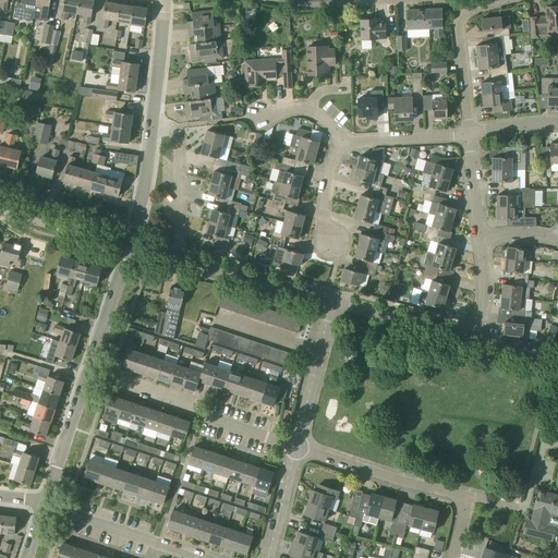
[(32,21),(33,21),(33,20),(36,0),(22,0),(22,3),(17,2),(14,17),(20,19),(21,17),(32,20),(32,21)]
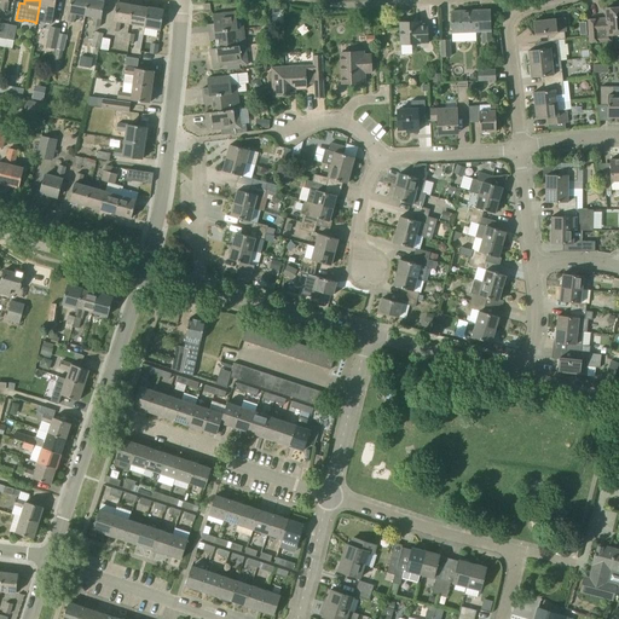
[(40,0),(36,22),(45,23),(52,24),(56,0),(40,0)]
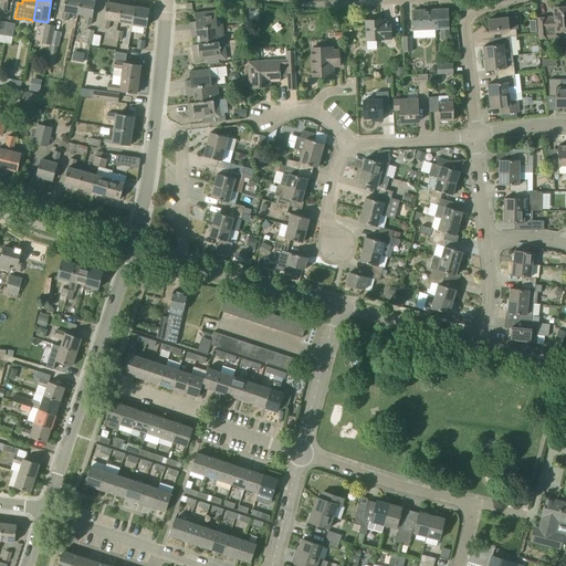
[(77,14),(80,0),(64,0),(63,11),(62,20),(67,21),(70,13),(77,14)]
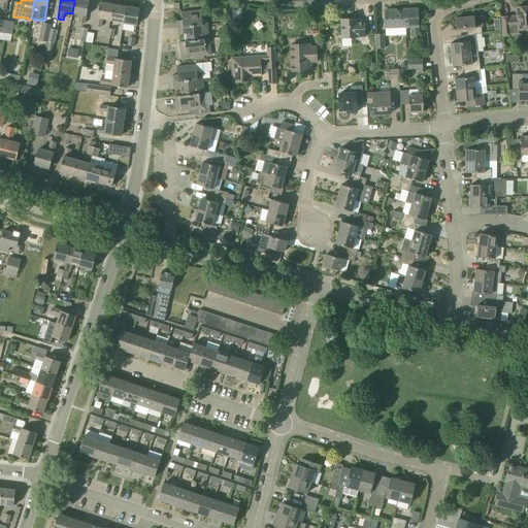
[(87,15),(90,1),(83,0),(74,0),(72,13),(80,14),(78,23),(85,24),(87,15)]
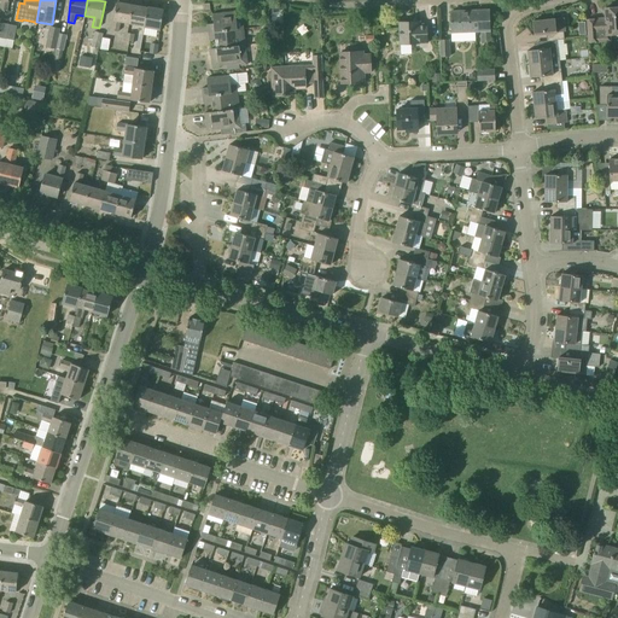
[(129,24),(133,5),(117,3),(112,30),(118,31),(121,22),(129,24)]
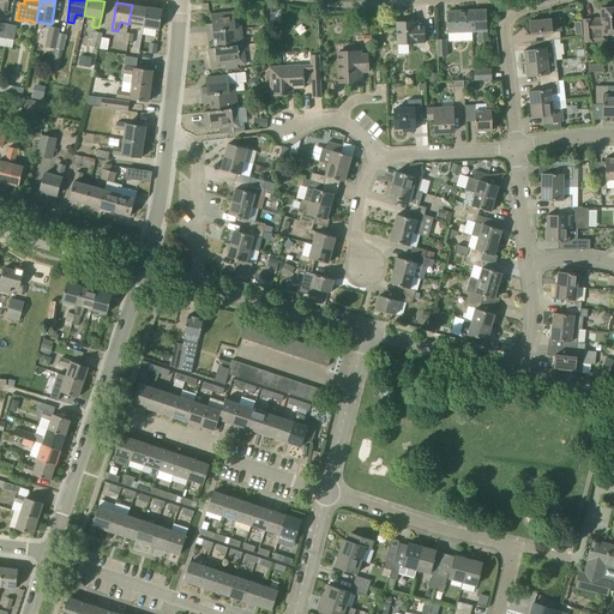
[(146,7),(132,5),(128,24),(144,26),(146,7)]
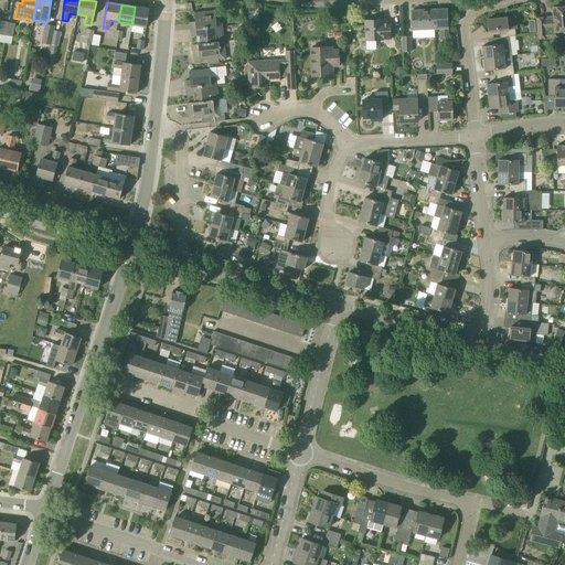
[(150,10),(136,7),(135,7),(132,24),(147,27),(150,10)]
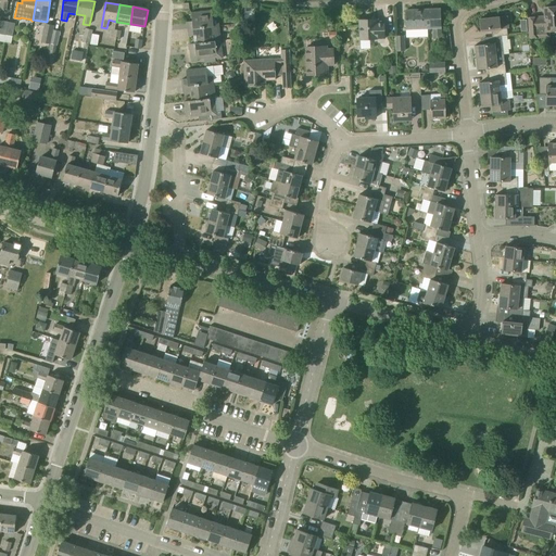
[(546,32),(555,30),(555,7),(544,8),(545,20),(538,20),(536,17),(528,19),(529,38),(539,37),(538,29),(545,28),(546,32)]
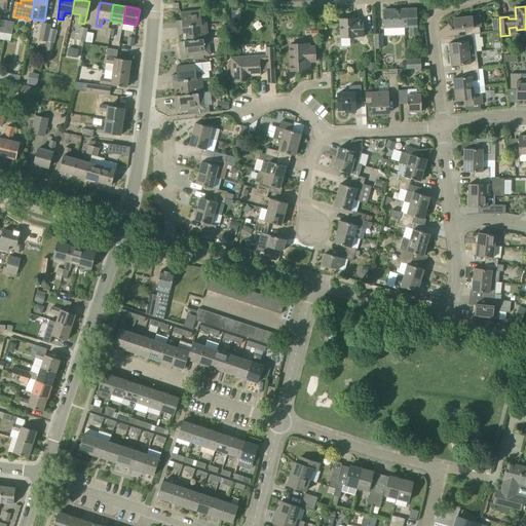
[(417,26),(417,10),(418,10),(418,9),(393,10),(395,20),(401,19),(404,19),(405,27),(410,27),(410,36),(417,35),(417,26)]
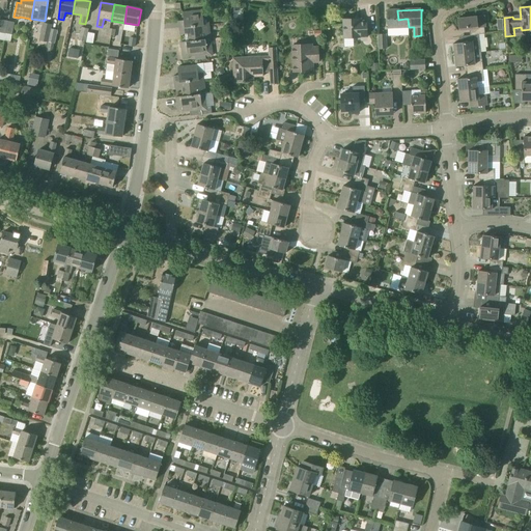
[(178,21),(179,28),(208,25),(208,18),(203,19),(202,10),(183,12),(184,21),(178,21)]
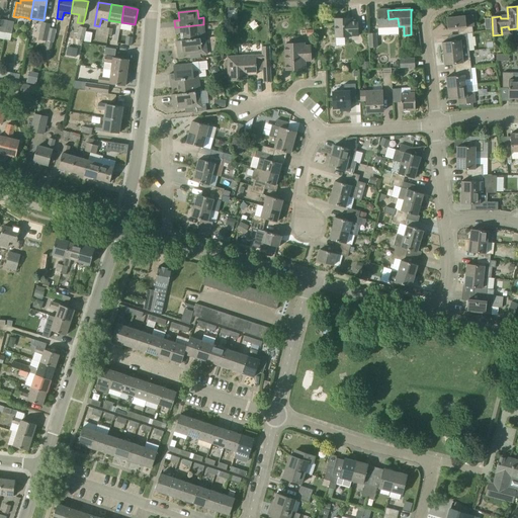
[(389,19),(387,10),(377,10),(378,27),(399,26),(398,18),(395,18),(389,19)]
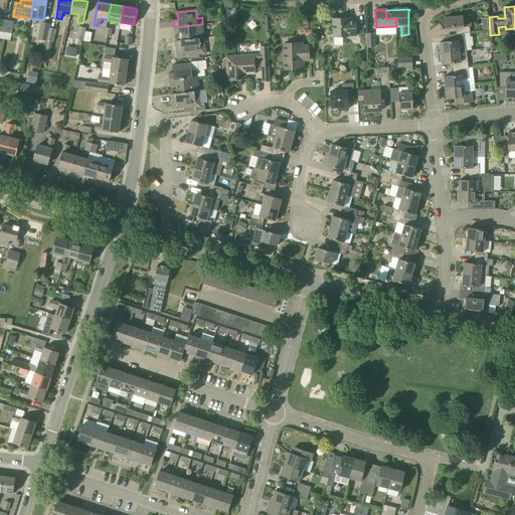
[(465,33),(470,33),(469,22),(463,22),(463,16),(444,18),(446,29),(455,28),(456,34),(465,33)]
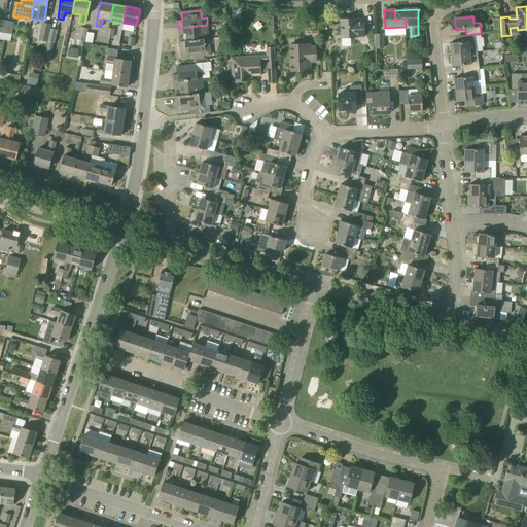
[(364,37),(364,31),(363,21),(357,22),(357,19),(341,20),(342,38),(364,37)]
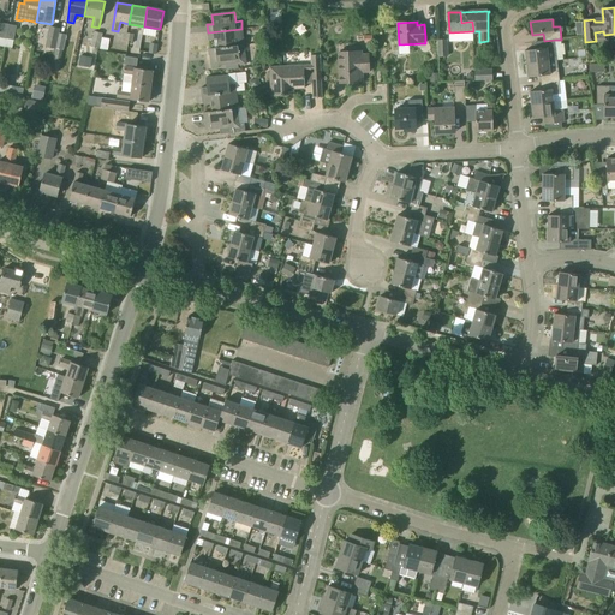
[(10,25),(7,39),(15,41),(17,27),(10,25)]
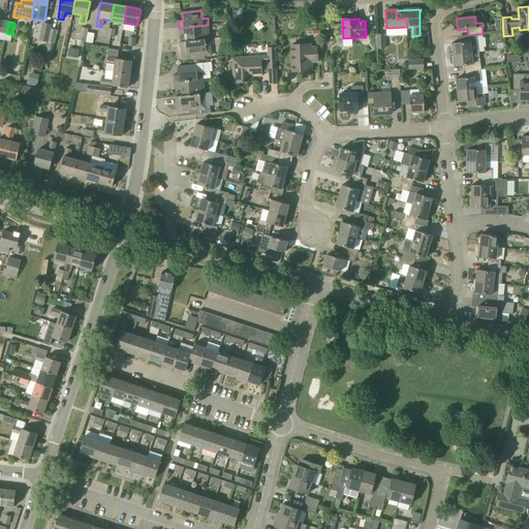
[(50,28),(51,29),(51,25),(43,24),(39,40),(47,41),(50,28)]
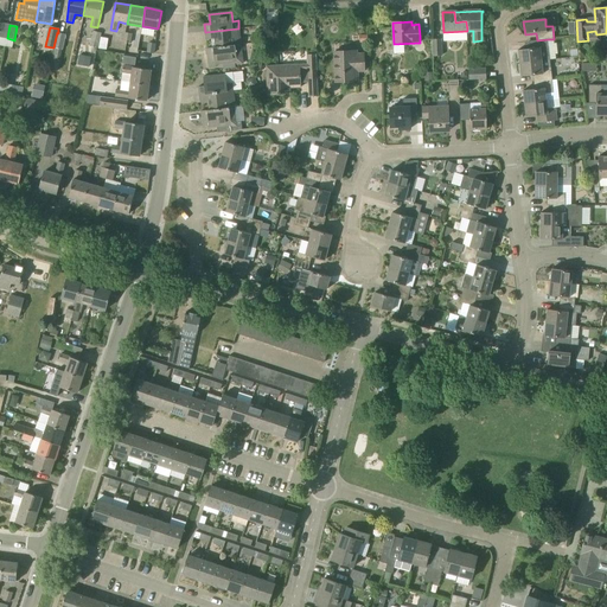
[(241,45),(238,29),(205,32),(206,40),(215,39),(216,48),(212,48),(206,49),(241,45)]
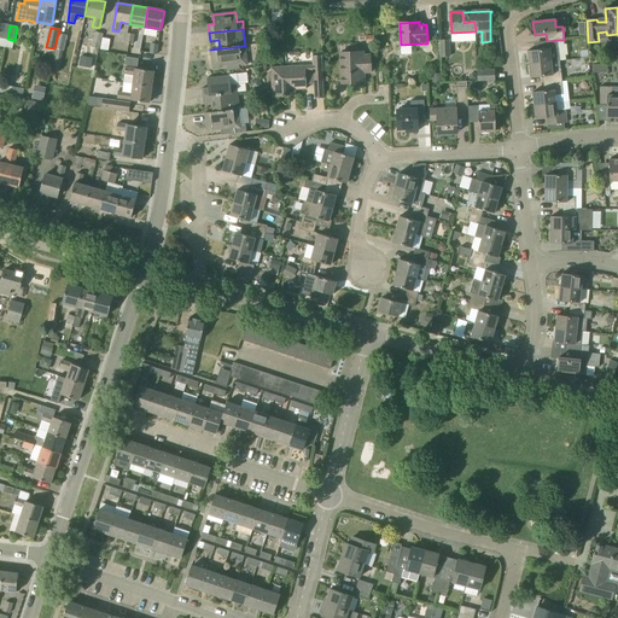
[(99,48),(103,34),(94,31),(91,47),(99,48)]
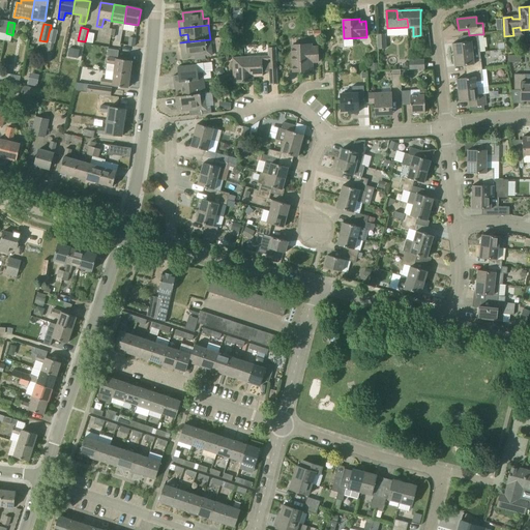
[(58,30),(51,29),(50,28),(47,41),(48,41),(43,61),(50,62),(54,43),(55,43),(58,30)]
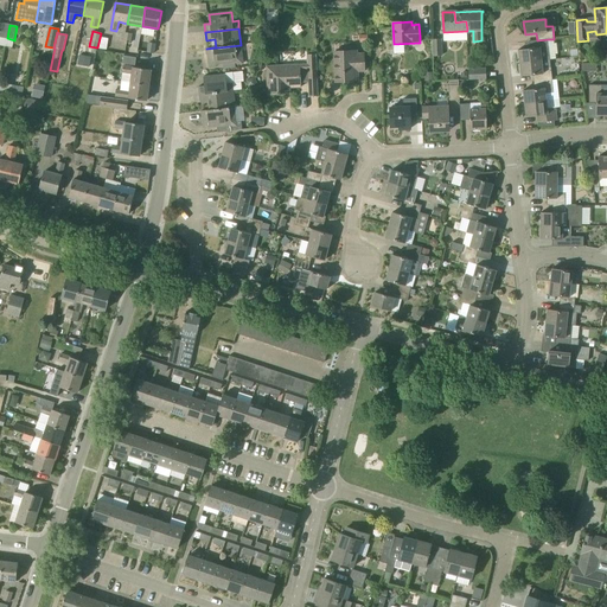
[(108,38),(101,37),(98,49),(107,50),(108,38)]
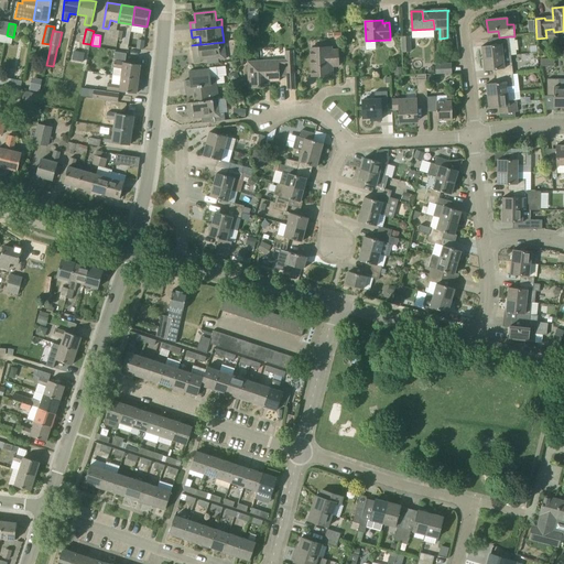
[(410,36),(401,36),(402,52),(411,52),(410,36)]
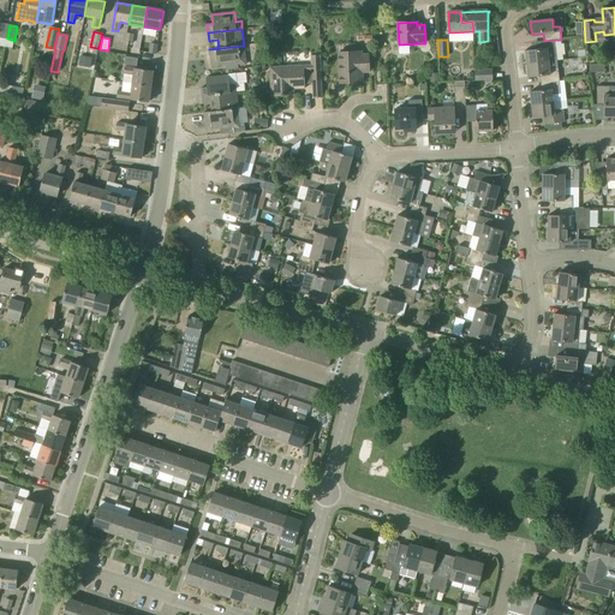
[(557,60),(555,40),(544,41),(536,42),(537,49),(525,51),(526,64),(557,60)]
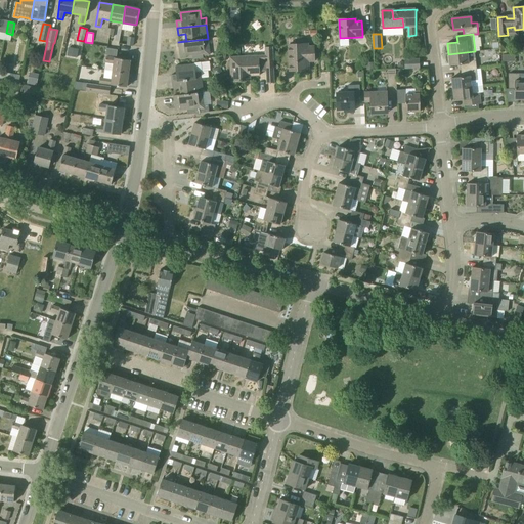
[(210,55),(208,39),(178,42),(180,58),(185,58),(185,56),(205,54),(205,55),(210,55)]
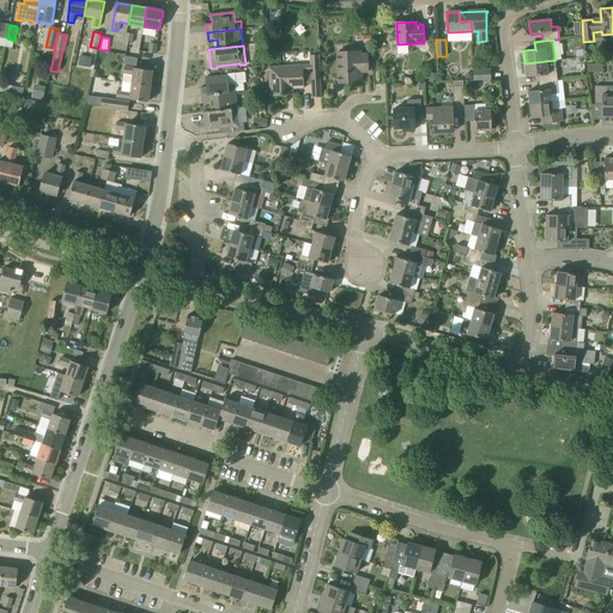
[(357,55),(357,52),(338,53),(339,83),(362,82),(360,72),(368,72),(368,55),(357,55)]
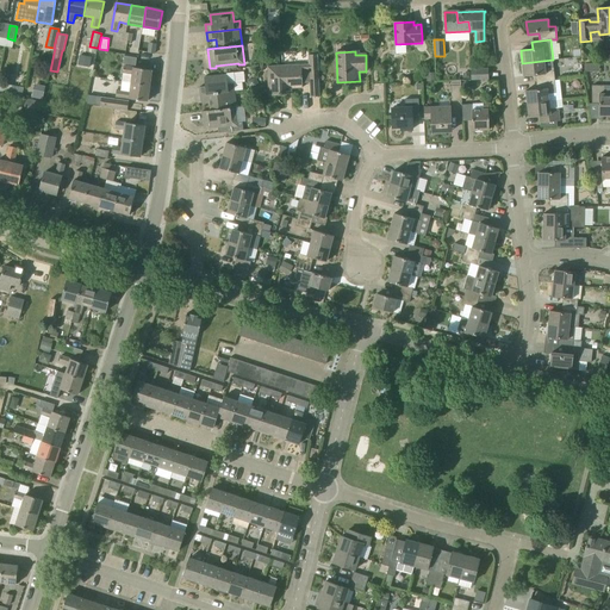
[(92,66),(92,55),(79,55),(79,66),(92,66)]
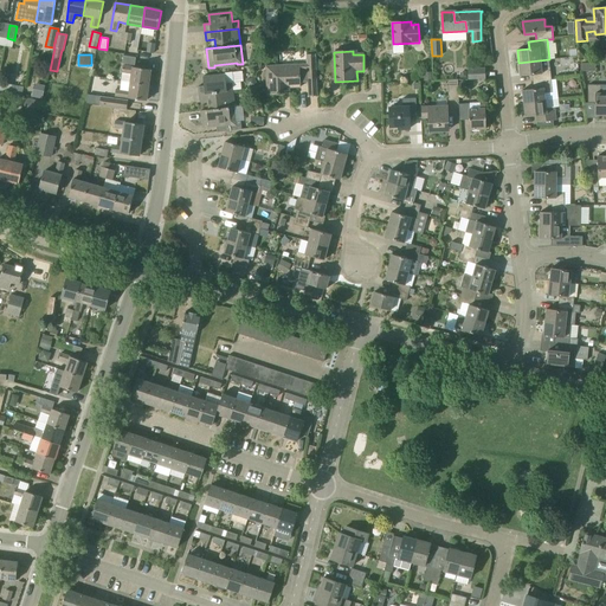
[(307,64),(265,66),(268,95),(284,94),(284,88),(301,88),(301,83),(317,82),(316,55),(307,55),(307,64)]
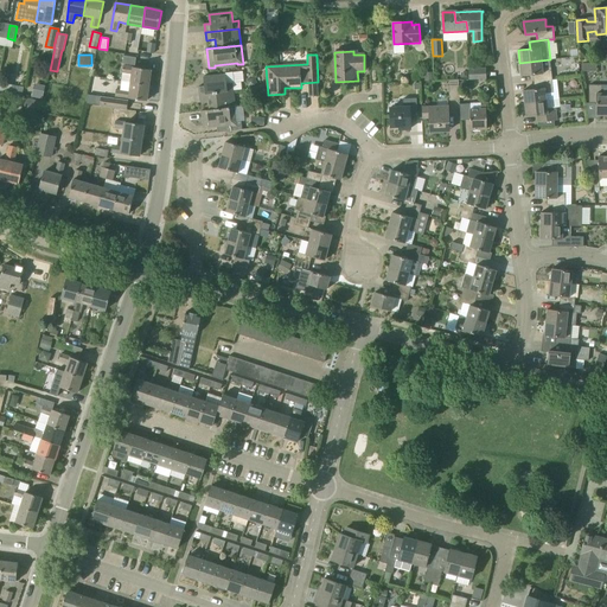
[(553,80),(550,59),(519,63),(522,76),(532,75),(534,82),(553,80)]
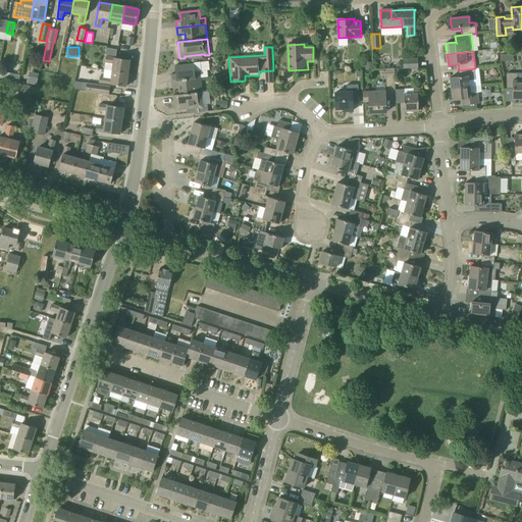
[(112,71),(128,73),(131,60),(106,57),(105,62),(113,63),(112,71)]
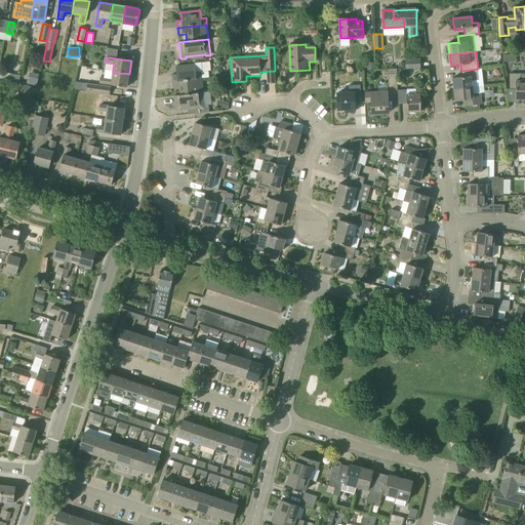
[(405,69),(410,69),(420,69),(420,59),(405,61),(405,69)]
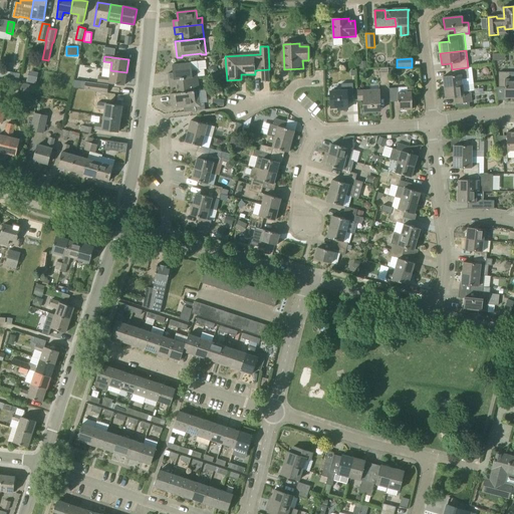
[(192,71),(191,63),(172,65),(173,73),(168,73),(169,80),(197,77),(197,70),(192,71)]
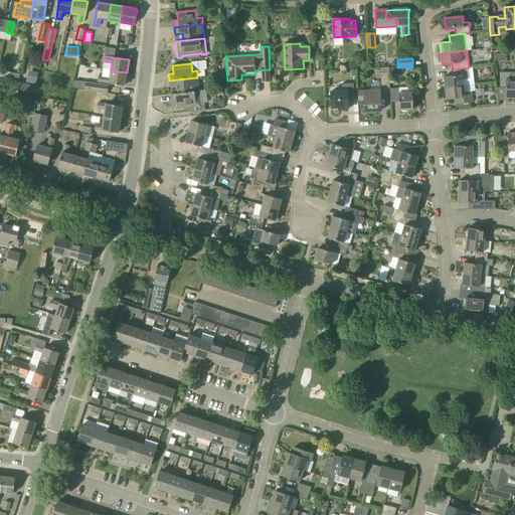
[(469,67),(453,69),(454,75),(444,76),(445,88),(464,86),(463,79),(470,78),(469,67)]
